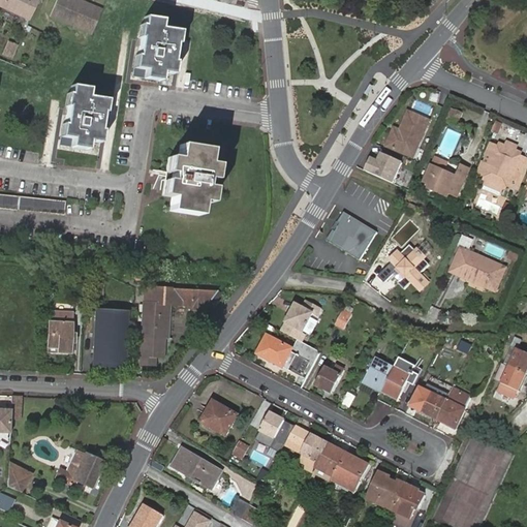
[(32,8),(35,0),(0,0),(0,6),(19,14),(23,4),(32,8)]
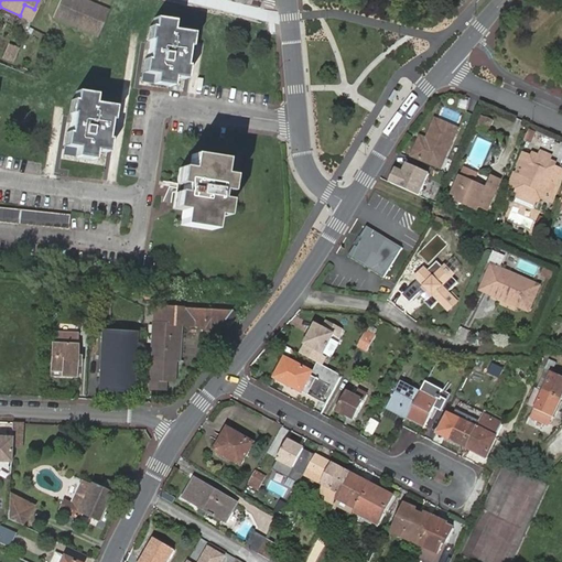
[(107,10),(84,0),(57,0),(51,17),(95,36),(107,10)]
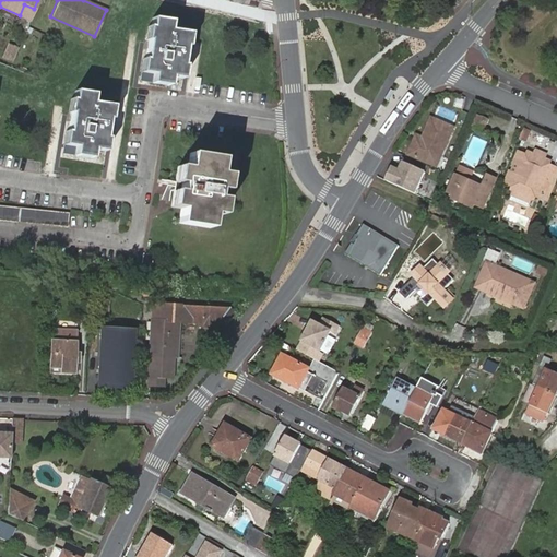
[(20,15),(28,20),(34,9),(24,4),(20,15)]
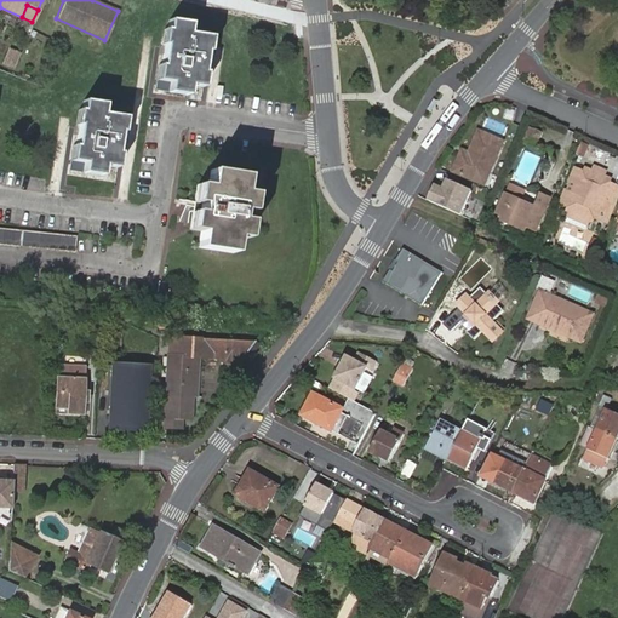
[(188,23),(167,19),(165,29),(162,28),(160,44),(162,44),(160,64),(158,64),(155,79),(167,81),(166,91),(186,93),(188,84),(200,86),(202,72),(200,70),(204,51),(206,51),(209,36),(186,33),(188,23)]
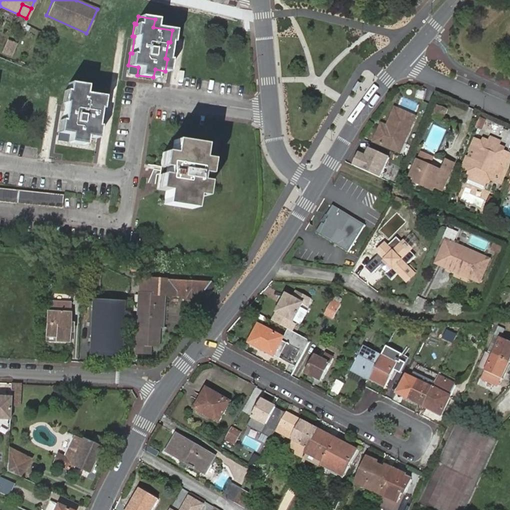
[(0,51),(8,55),(14,43),(5,39),(0,51)]
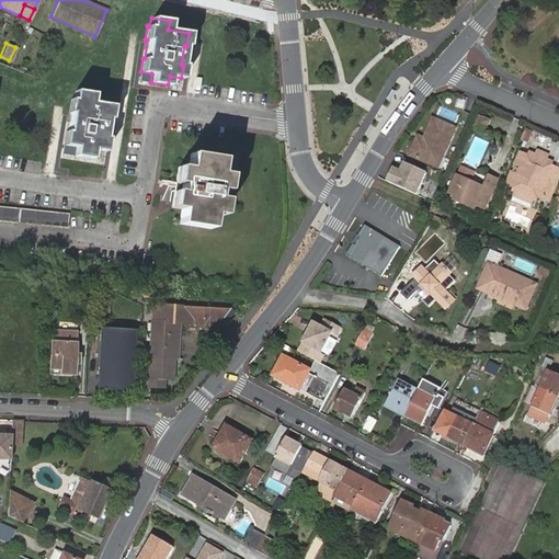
[(109,118),(111,104),(91,102),(92,93),(73,91),(72,99),(69,99),(67,112),(69,113),(66,132),(65,132),(63,144),(75,146),(73,155),(90,157),(92,148),(104,150),(106,138),(103,138),(106,117),(109,118)]
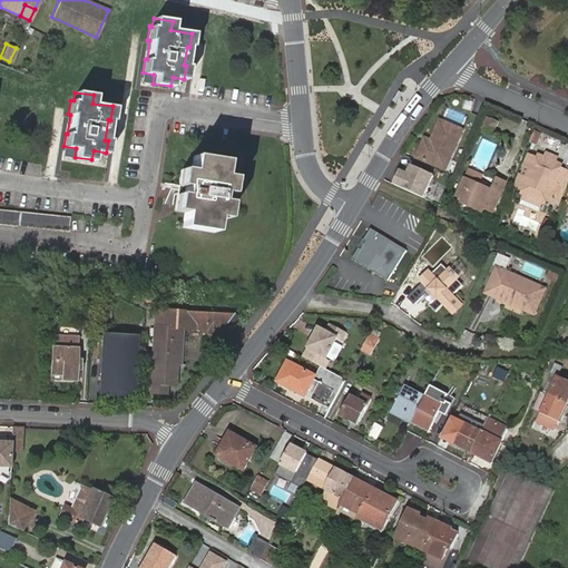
[(499,121),(487,115),(480,130),(492,136),(499,121)]
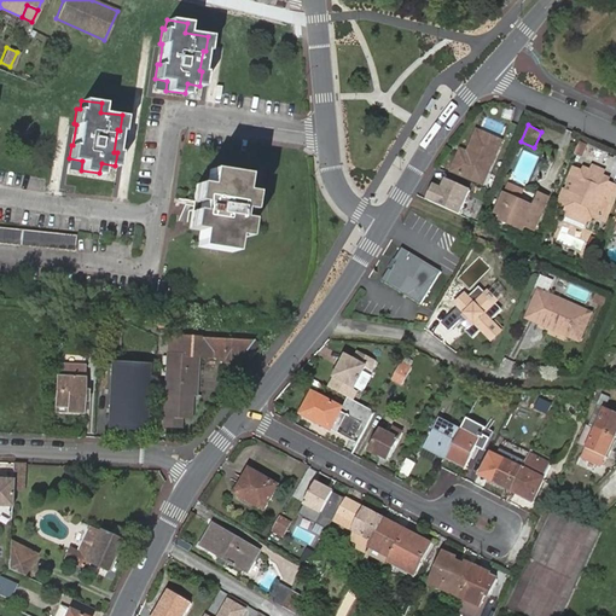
[(475,174),(486,179),(504,139),(480,128),(470,149),(472,150),(470,155),(468,154),(462,151),(453,168),(474,178),(475,174)]
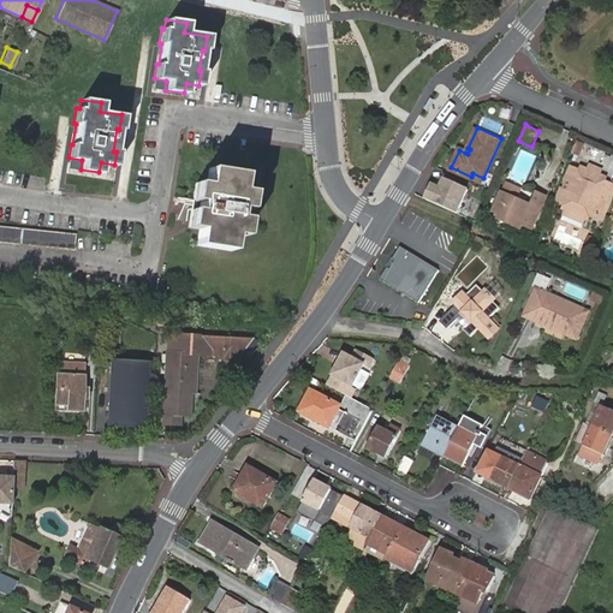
[(579,140),(575,152),(582,155),(587,142),(579,140)]
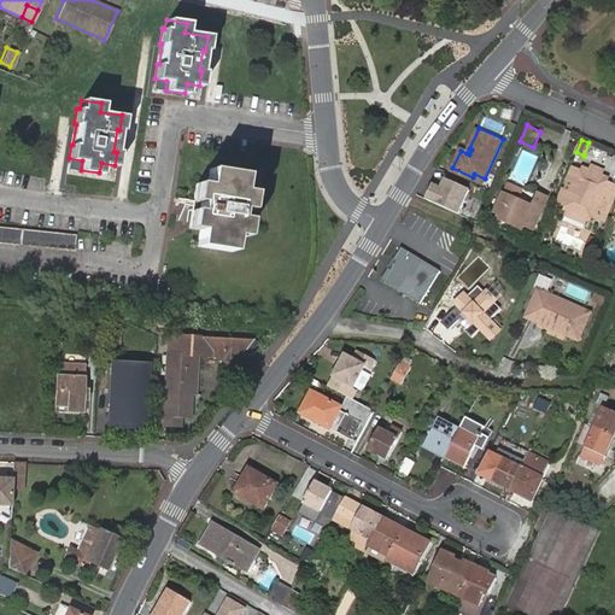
[(241,174),(208,169),(205,185),(194,183),(192,200),(198,201),(195,211),(189,210),(187,228),(198,229),(195,245),(229,251),(232,235),(242,236),(246,220),(236,218),(238,209),(247,210),(250,192),(239,191),(241,174)]
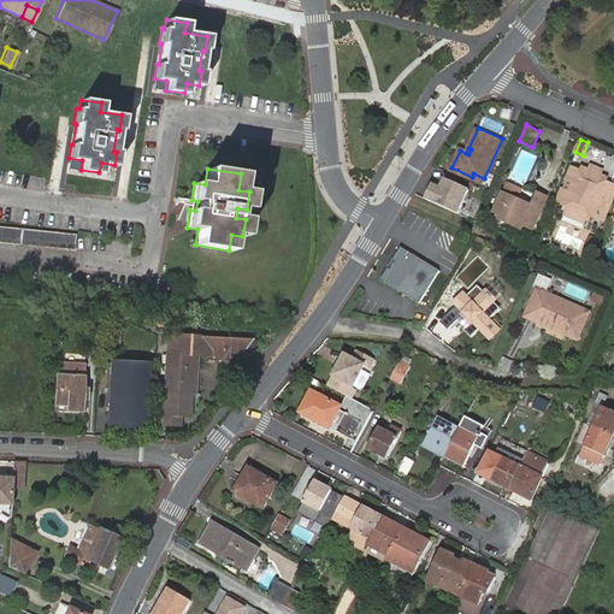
[(602,176),(592,171),(585,169),(584,172),(577,169),(571,182),(577,184),(573,193),(567,190),(561,204),(568,206),(567,208),(570,210),(570,211),(589,218),(591,219),(592,217),(600,220),(604,210),(597,206),(601,198),(607,201),(613,186),(607,182),(608,178),(602,176)]
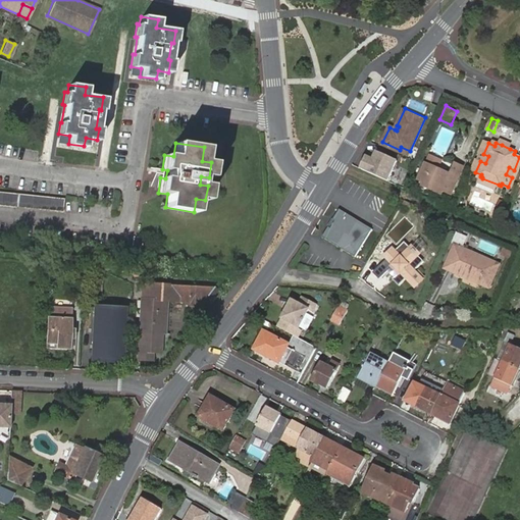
[(388,179),(398,158),(377,149),(373,158),(367,155),(362,167),(388,179)]
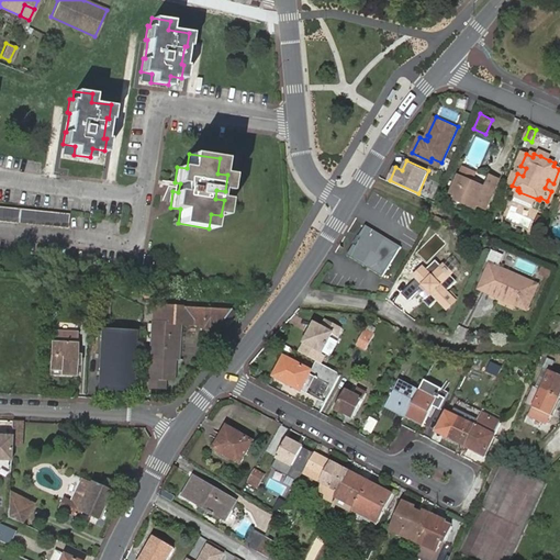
[(468,199),(467,203),(477,208),(479,204),(488,208),(501,179),(491,175),(486,187),(473,180),(478,171),(463,166),(459,175),(451,191),(457,194),(468,199)]
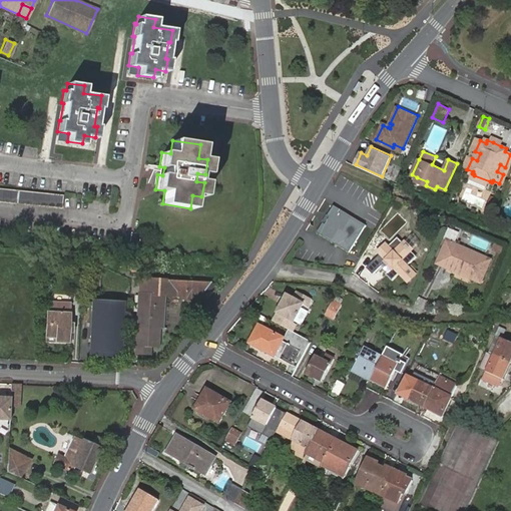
[(490,181),(474,175),(473,178),(489,184),(490,181)]
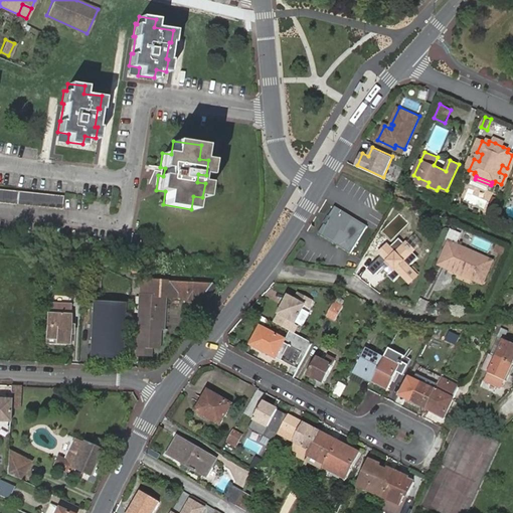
[(61,194),(0,186),(0,199),(60,206),(61,194)]
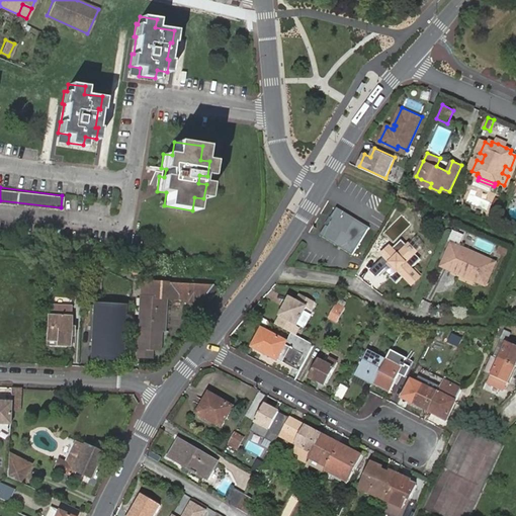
[(369,227),(337,207),(321,235),(353,254),(369,227)]
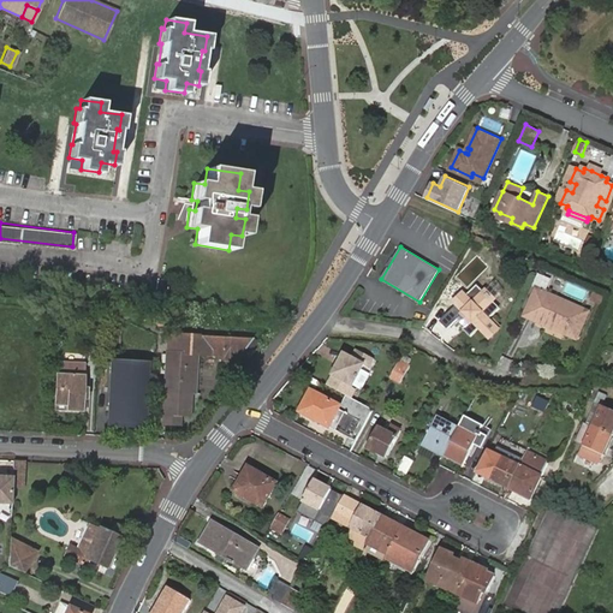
[(545,319),(543,322),(578,337),(590,309),(537,285),(525,310),(545,319)]
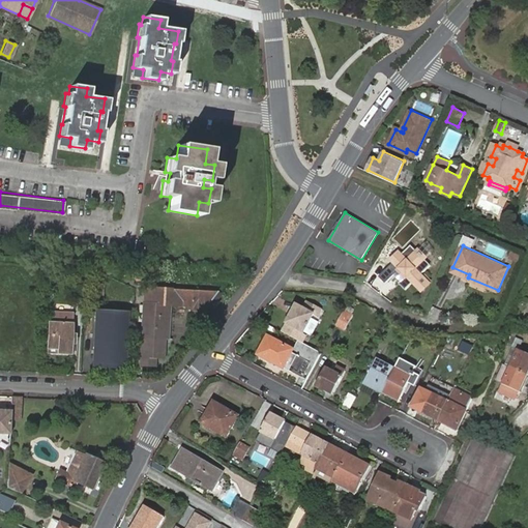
[(410,275),(405,280),(402,282),(407,289),(415,283),(422,291),(431,285),(422,274),(434,266),(427,256),(424,252),(423,253),(419,246),(408,256),(406,253),(397,260),(399,262),(382,275),(387,283),(399,273),(405,269),(410,275)]
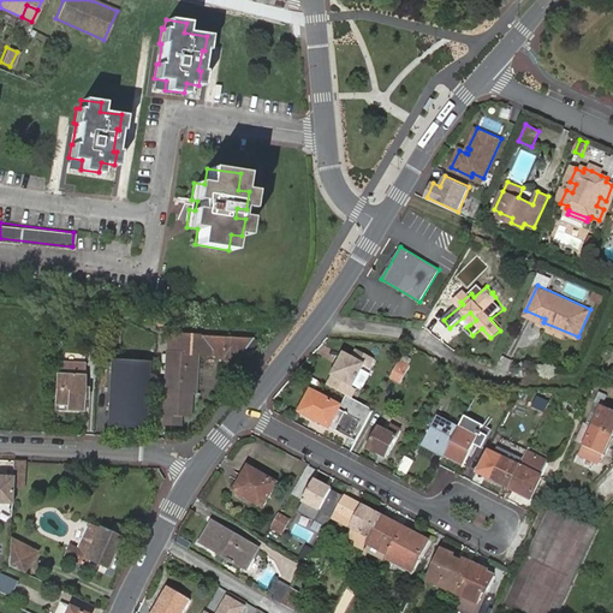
[(99,327),(100,310),(87,309),(85,327),(99,327)]
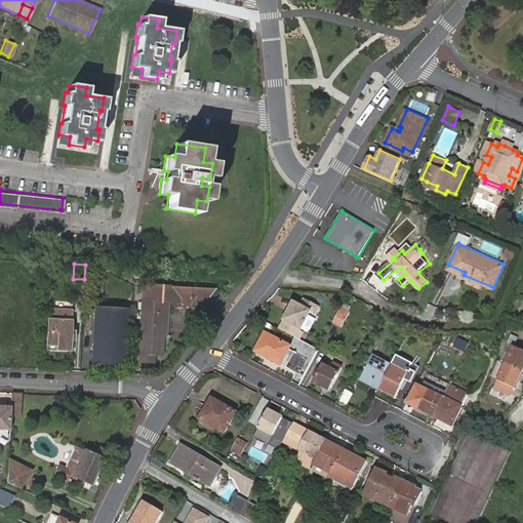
[(448,267),(464,275),(465,272),(448,265),(448,267)]
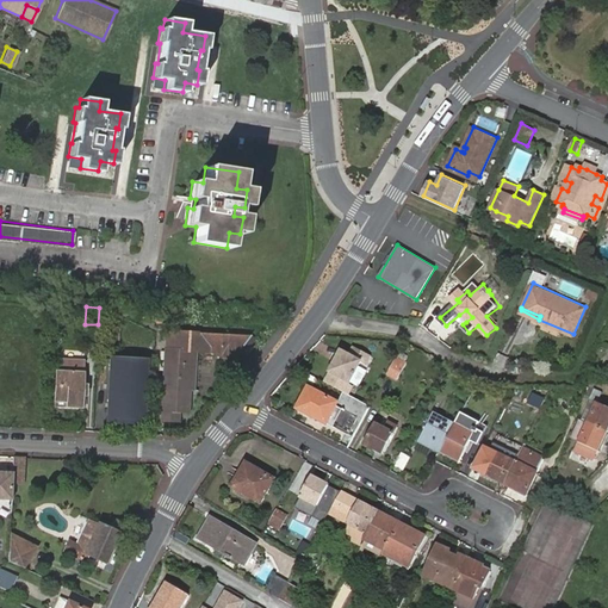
[(459,315),(466,322),(472,317),(466,310),(459,315)]
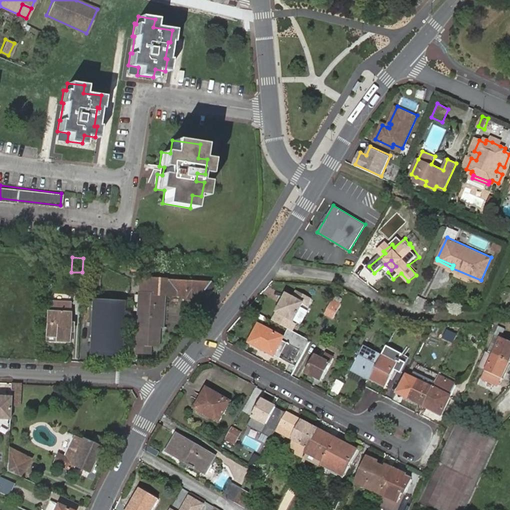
[(179,289),(205,291),(212,282),(146,277),(145,292),(137,292),(132,352),(147,353),(148,345),(155,345),(157,326),(160,325),(161,304),(163,304),(163,294),(175,294),(175,289),(179,289)]
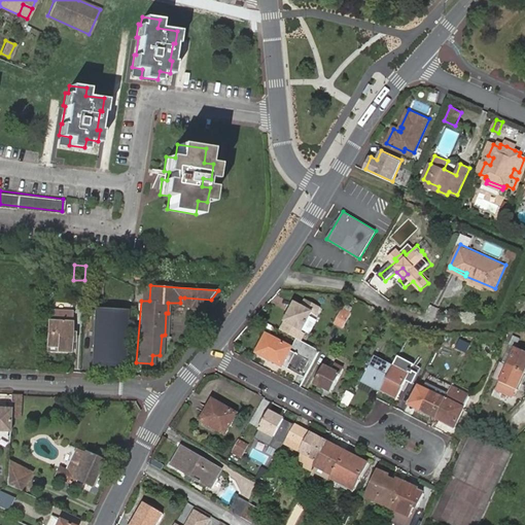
[(149,301),(150,285),(142,285),(141,301),(149,301)]
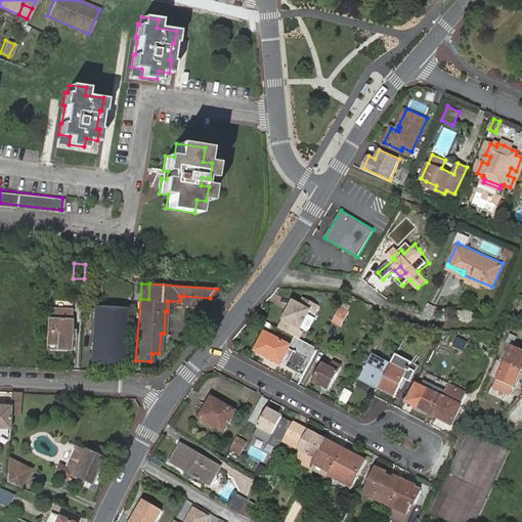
[(298,303),(292,300),(283,318),(300,328),(309,309),(312,312),(317,304),(302,296),(298,303)]
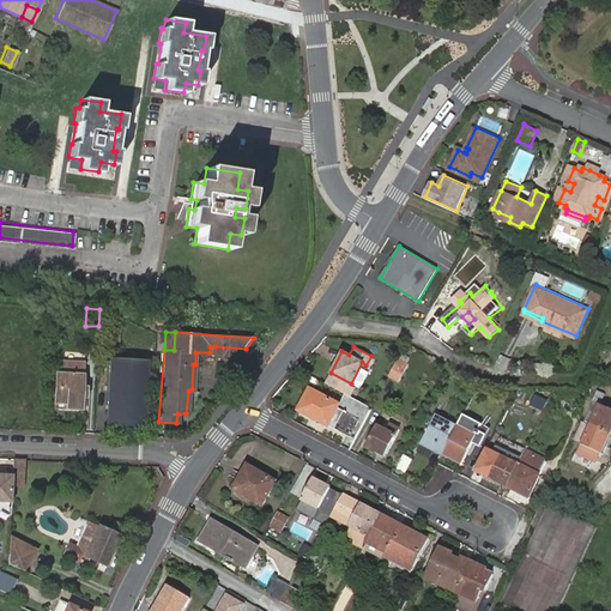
[(407,356),(398,351),(386,375),(398,380),(407,362),(405,361),(407,356)]
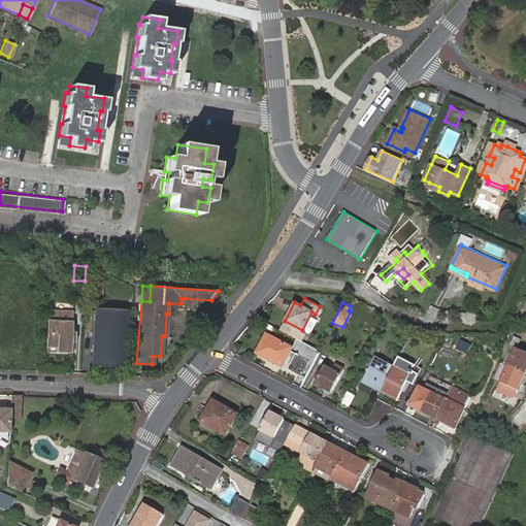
[(90,358),(99,359),(114,359),(116,331),(123,331),(124,308),(92,307),(90,358)]
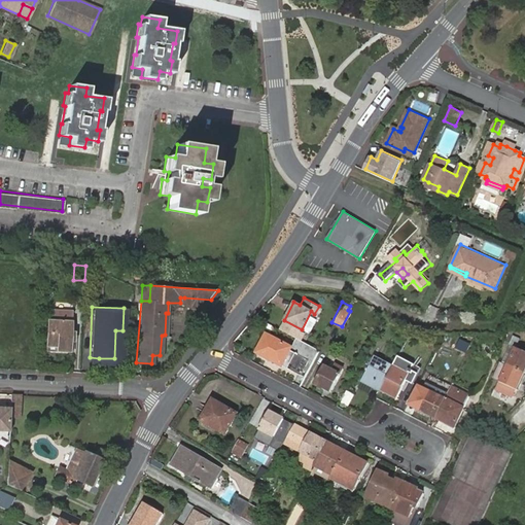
[(68,329),(69,310),(47,309),(44,350),(71,352),(72,330),(68,329)]
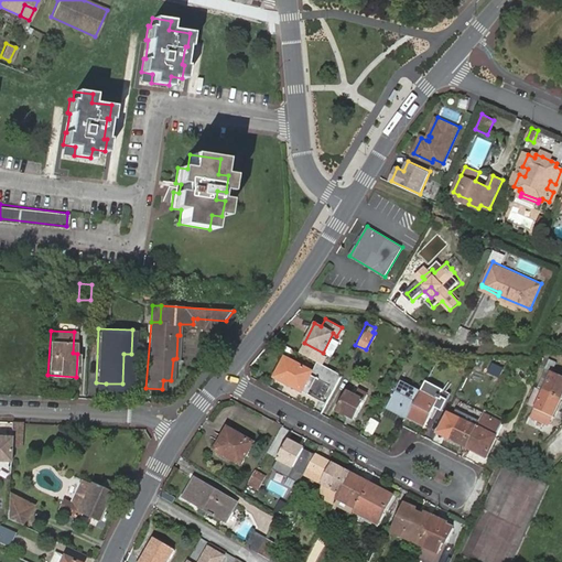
[(122,384),(106,384),(105,387),(129,388),(131,354),(123,354),(122,384)]
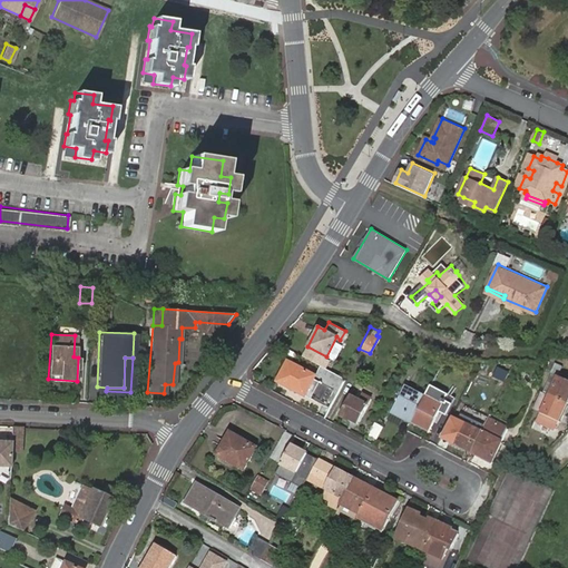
[(521,368),(536,368),(536,358),(521,358),(521,368)]
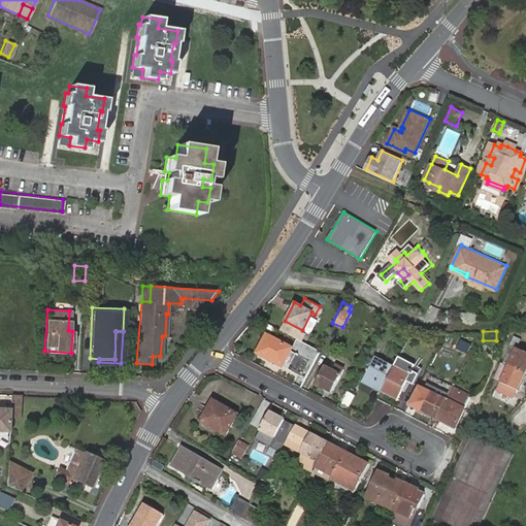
[(291,347),(266,333),(256,352),(282,365),(291,347)]
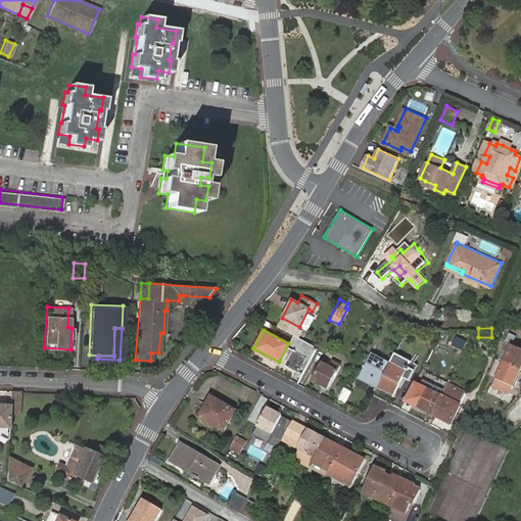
[(476,332),(470,330),(464,343),(470,346),(476,332)]
